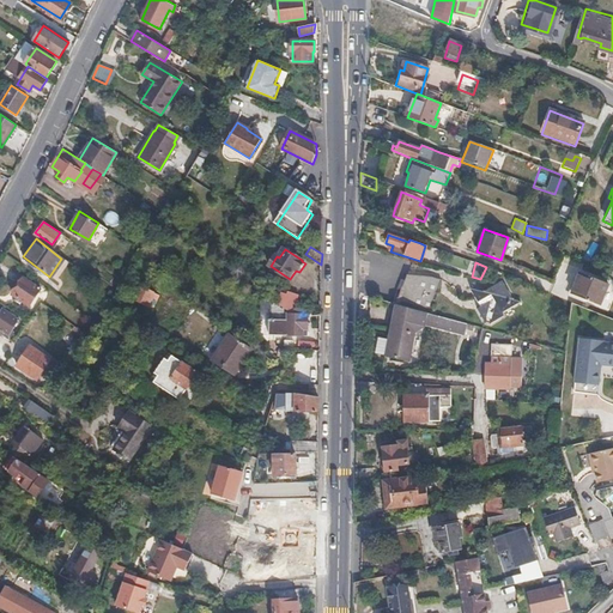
[(599,304),(608,283),(581,271),(571,292),(599,304)]
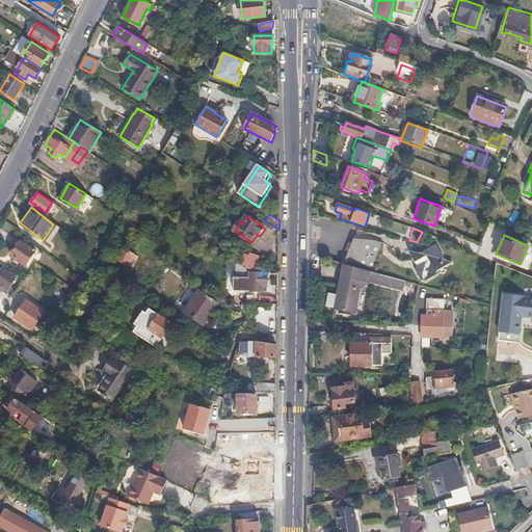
[(344,264),(369,270),(375,272),(383,240),(374,238),(353,239),(344,264)]
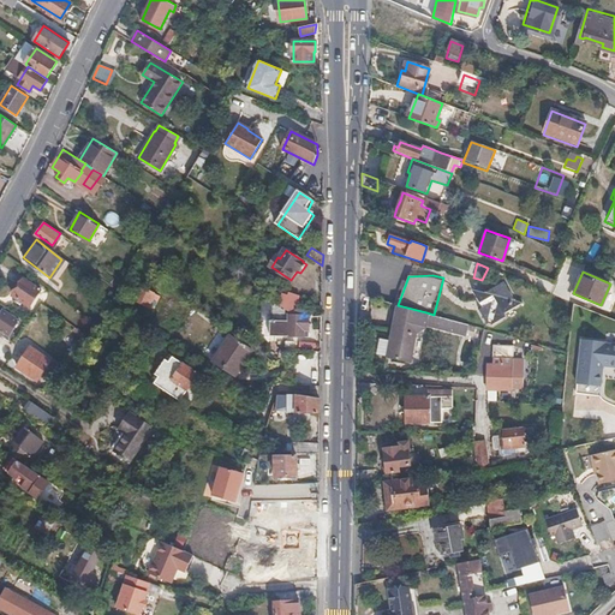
[(29,306),(41,291),(24,279),(13,294),(29,306)]
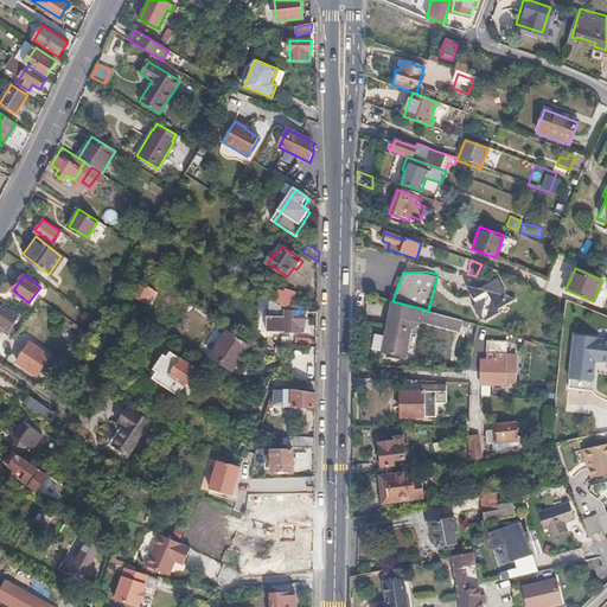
[(478,289),(464,286),(474,302),(471,305),(481,318),(484,313),(489,314),(486,320),(498,314),(496,311),(515,300),(506,298),(497,280),(478,289)]
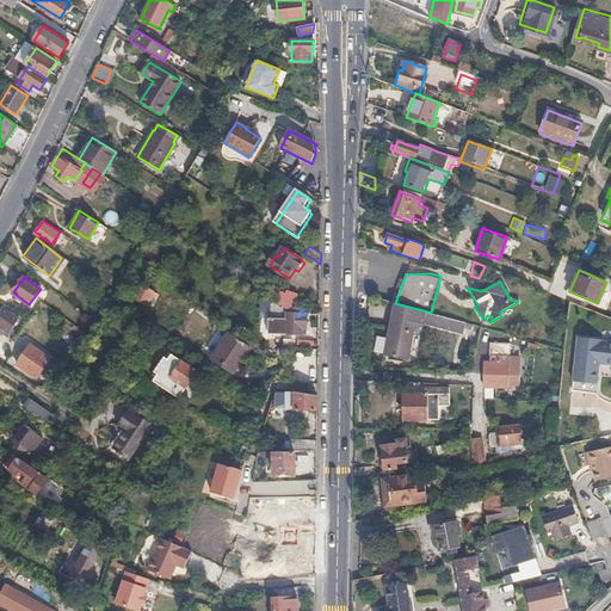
[(150,309),(159,294),(140,285),(133,300),(150,309)]
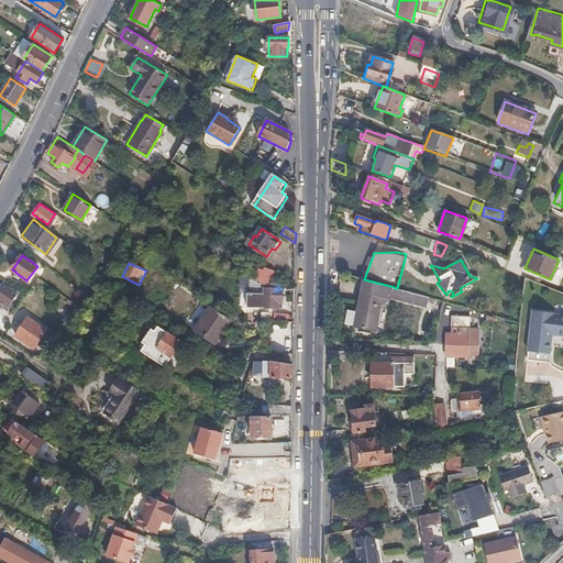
[(276,274),(267,269),(265,272),(261,269),(255,278),(269,287),(272,284),(276,274)]
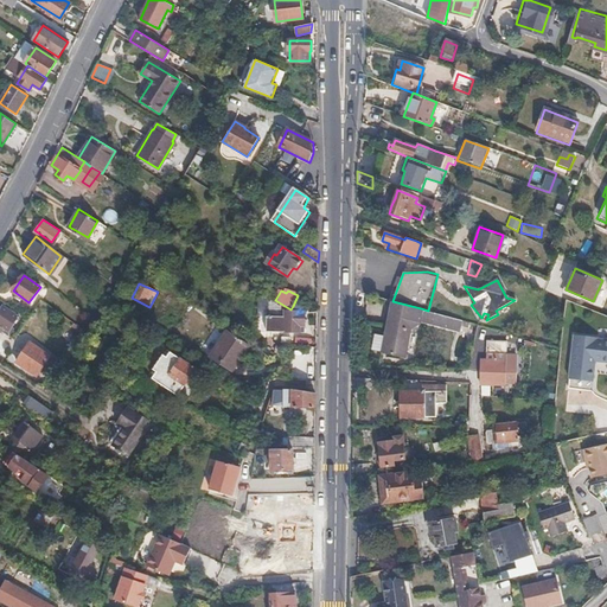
[(64,320),(42,304),(37,311),(59,327),(64,320)]
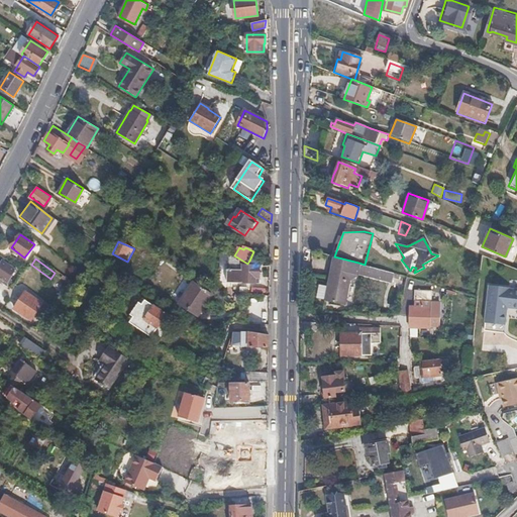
[(0,277),(7,282),(15,270),(3,261),(0,264),(0,277)]
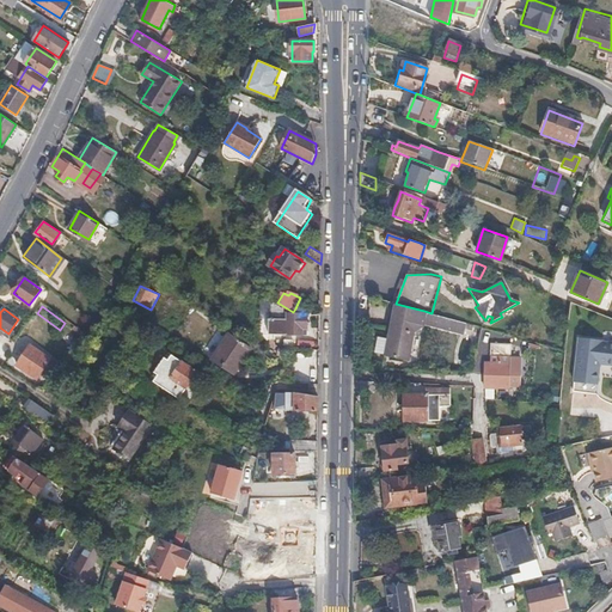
[(307,329),(307,312),(295,308),(293,312),(293,314),(283,314),(283,320),(265,319),(265,334),(298,335),(298,329),(307,329)]
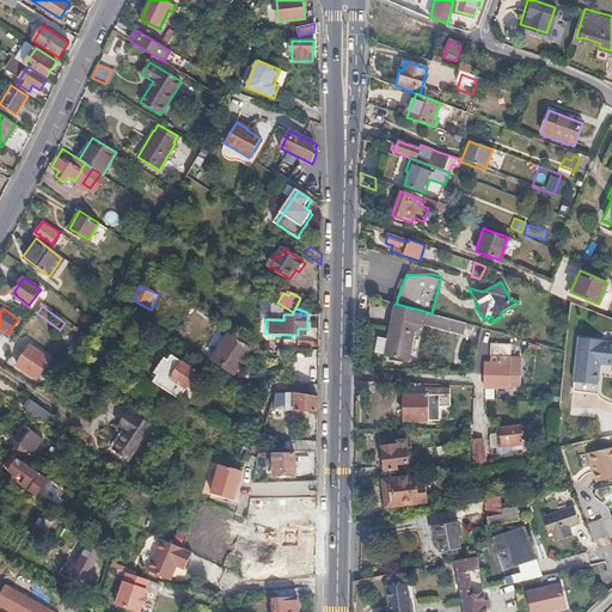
[(446,323),(448,317),(432,313),(424,311),(422,323),(448,329),(450,324),(446,323)]
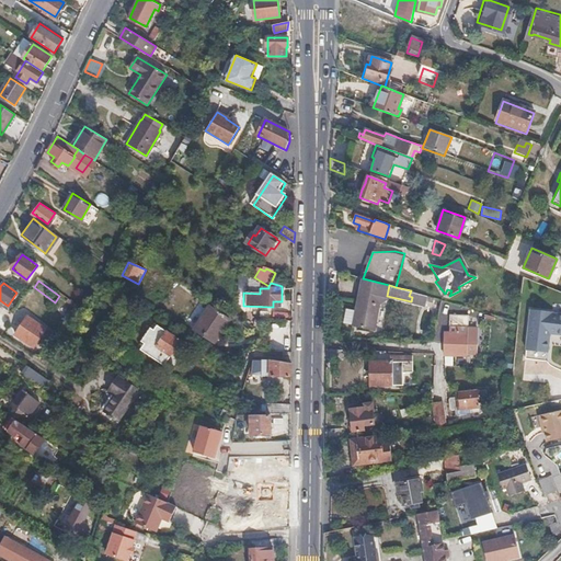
[(374,329),(381,296),(359,292),(353,324),(374,329)]
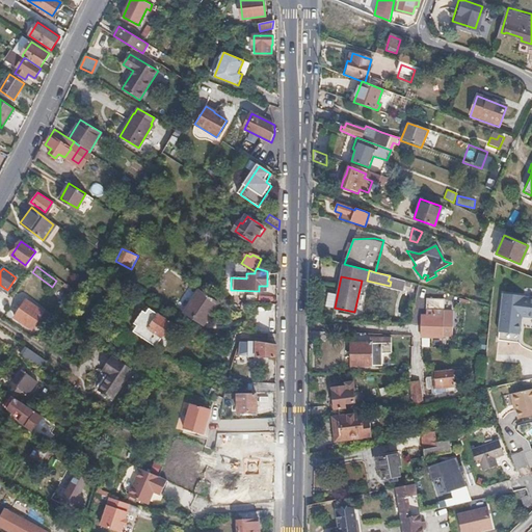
[(201,325),(214,303),(195,291),(182,313),(201,325)]
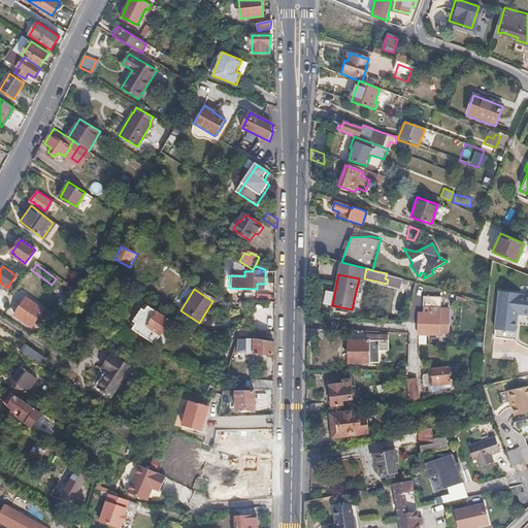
[(519,315),(527,315),(527,295),(521,295),(521,293),(499,291),(496,330),(517,332),(519,315)]
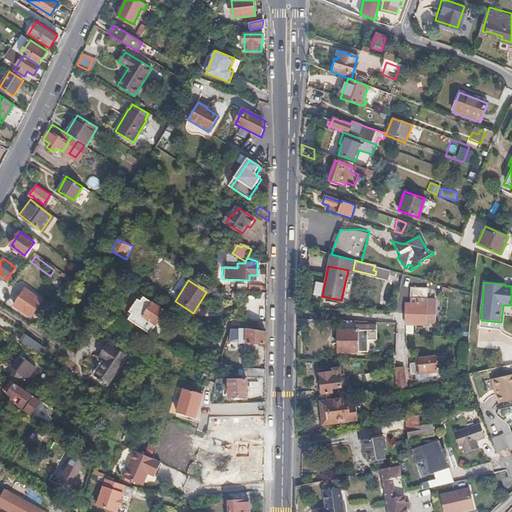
[(426,323),(427,287),(410,287),(410,305),(405,305),(405,322),(426,323)]
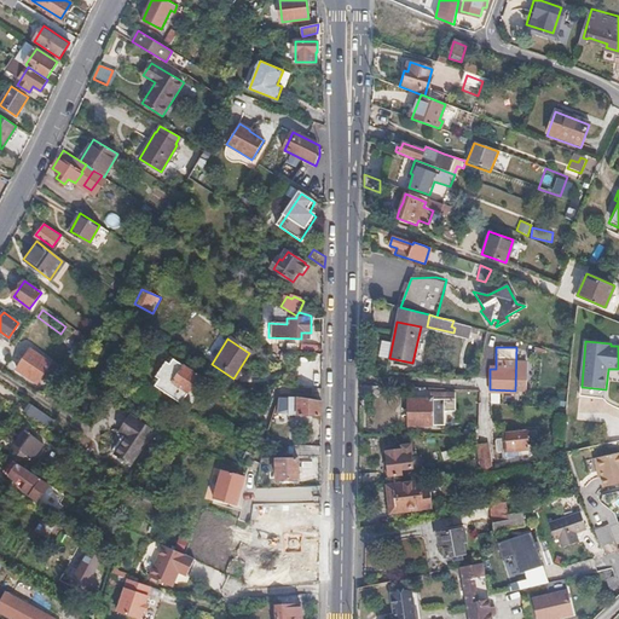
[(58,368),(30,348),(17,368),(41,385),(45,379),(41,376),(45,370),(52,376),(58,368)]
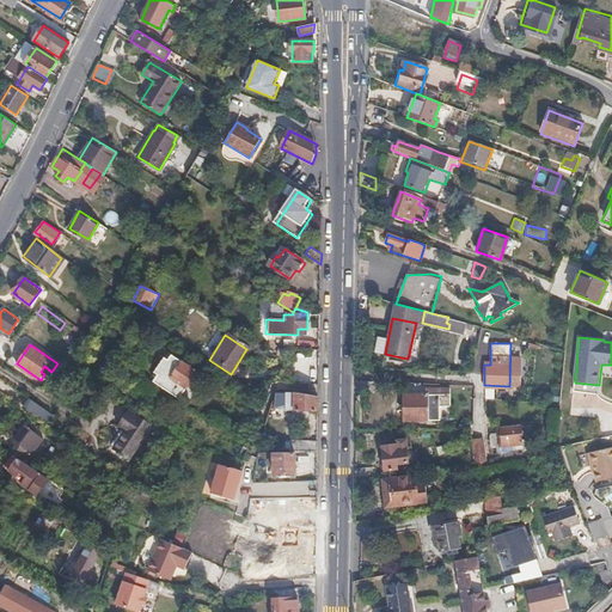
[(181,396),(187,387),(196,372),(172,354),(155,380),(181,396)]
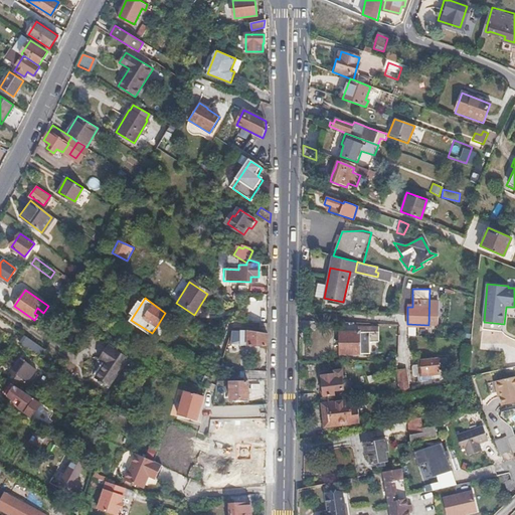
[(316,321),(300,320),(300,330),(316,330),(316,321)]
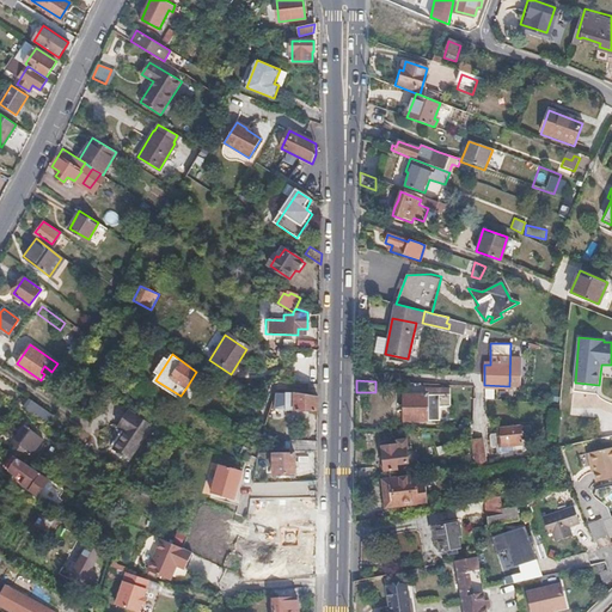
[(270,409),(286,410),(317,411),(317,398),(294,393),(276,392),(270,409)]
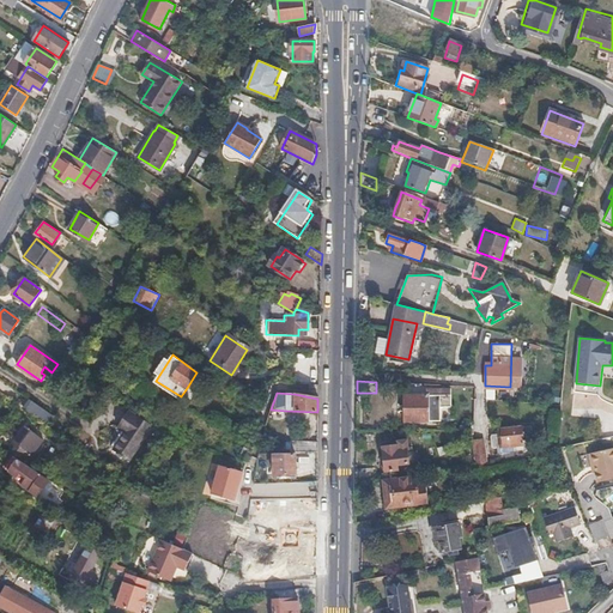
[(441,394),(435,394),(426,394),(405,395),(406,420),(441,420),(441,394)]
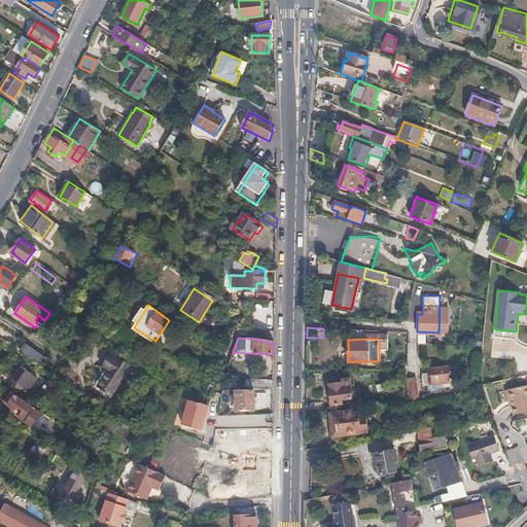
[(46,356),(29,345),(26,348),(23,352),(42,364),(46,356)]
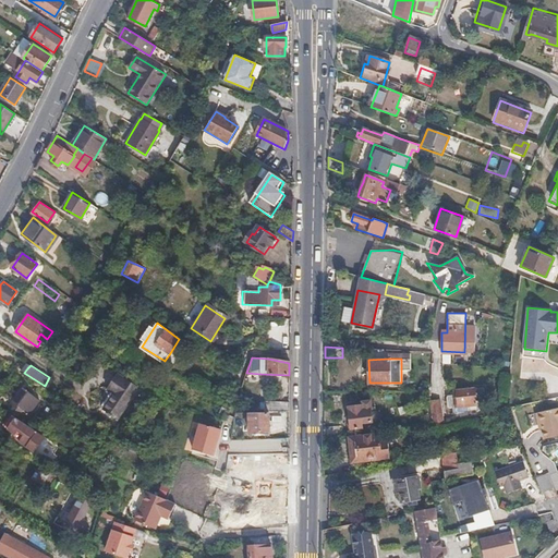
[(102,410),(110,416),(114,419),(134,388),(116,376),(107,388),(114,392),(102,410)]
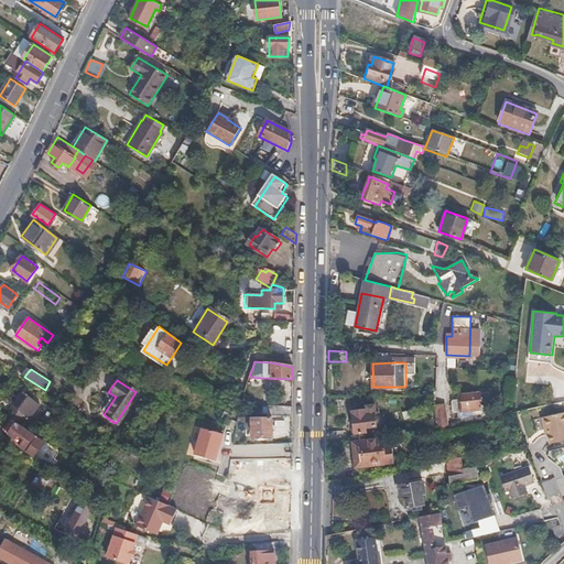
[(29,416),(38,403),(31,399),(32,397),(24,391),(15,405),(29,416)]
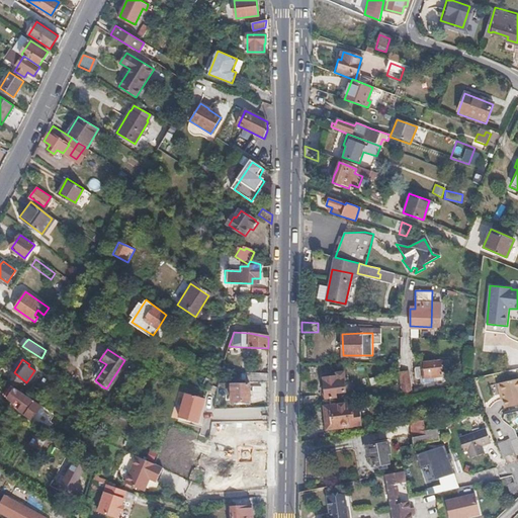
[(442,368),(449,367),(449,359),(424,361),(424,366),(417,367),(416,368),(416,377),(418,378),(424,378),(424,376),(434,375),(435,381),(443,380),(442,368)]
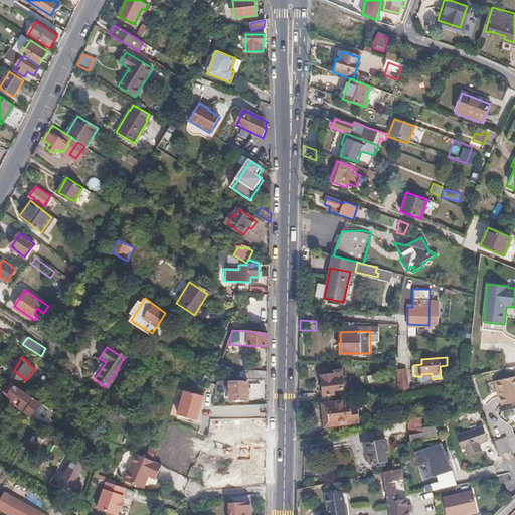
[(314,364),(299,363),(299,373),(314,373),(314,364)]
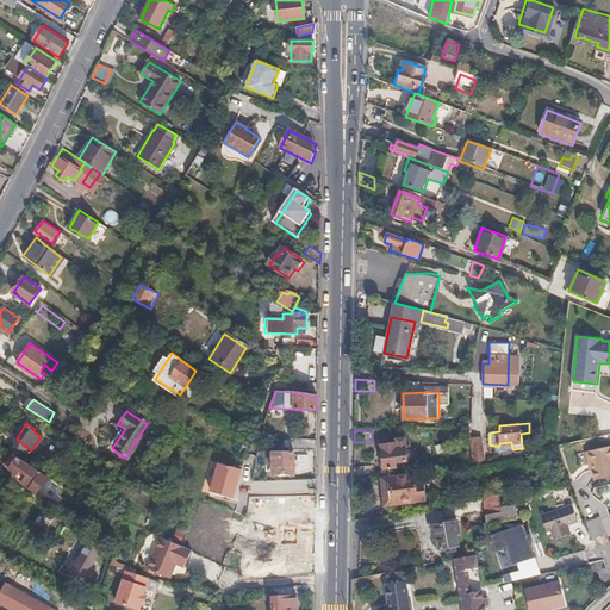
[(396,466),(394,461),(405,460),(404,450),(404,447),(408,447),(406,437),(396,439),(396,443),(391,444),(391,442),(384,443),(383,444),(384,455),(379,456),(380,466),(384,466),(384,467),(396,466)]
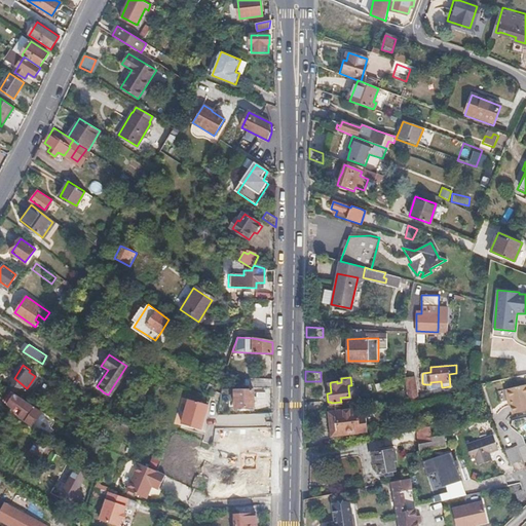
[(406,382),(408,400),(418,399),(416,381),(406,382)]
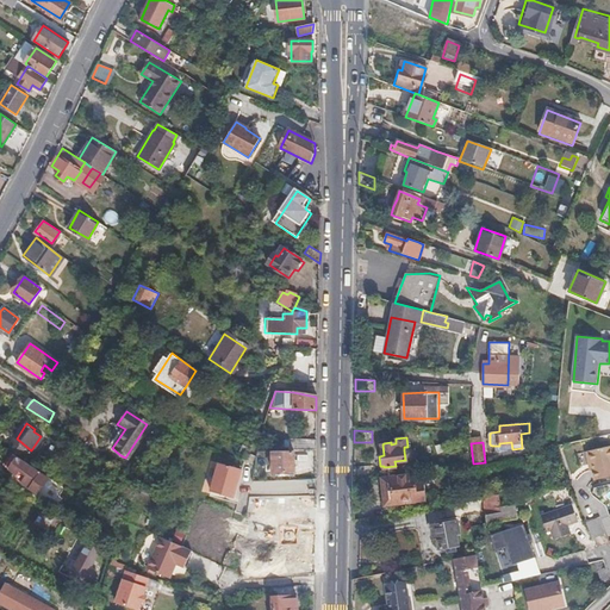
[(609,477),(609,446),(587,450),(591,464),(593,464),(597,480),(609,477)]
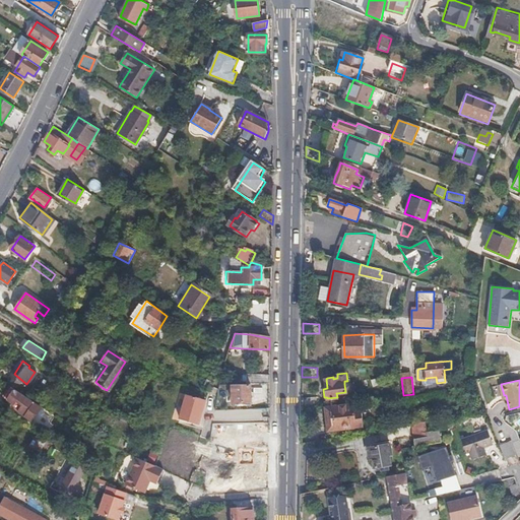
[(344,384),(345,392),(353,391),(353,383),(344,384)]
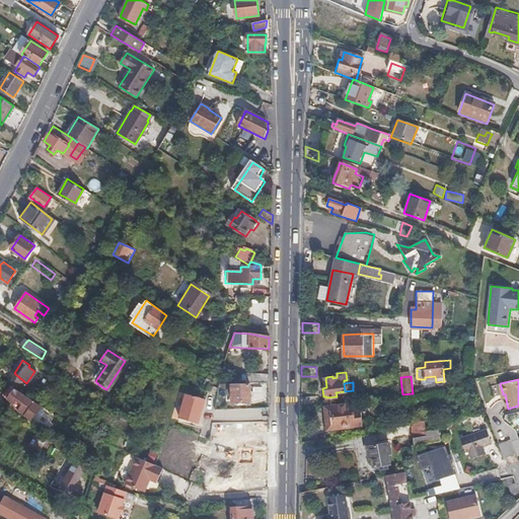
[(249,401),(250,383),(240,383),(231,383),(231,401),(249,401)]
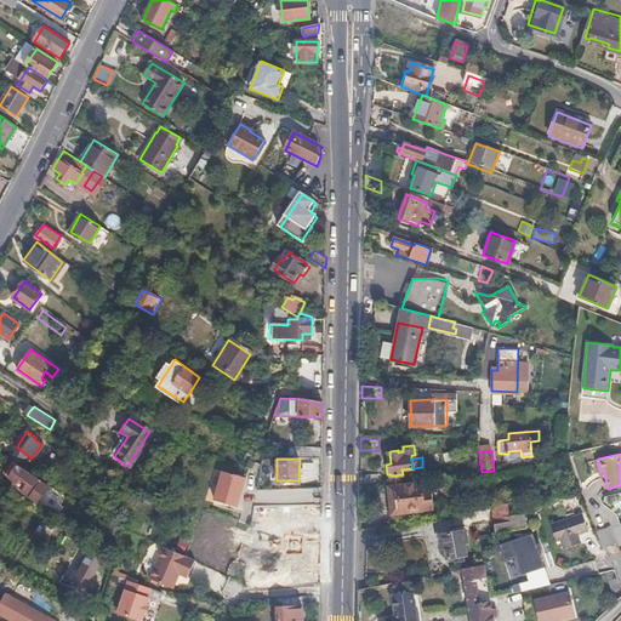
[(39,501),(50,485),(13,460),(6,471),(18,478),(15,484),(39,501)]
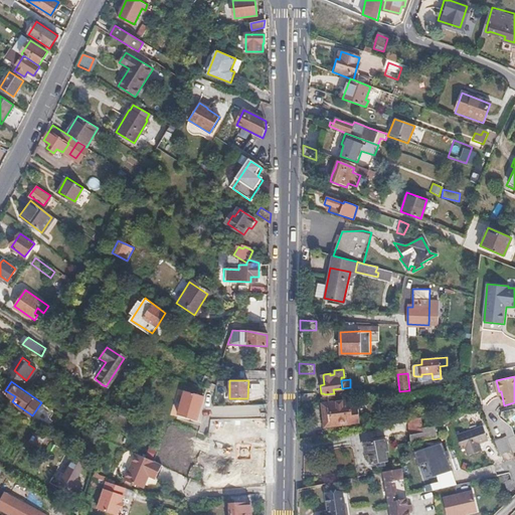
[(214,392),(215,386),(206,382),(204,387),(214,392)]
